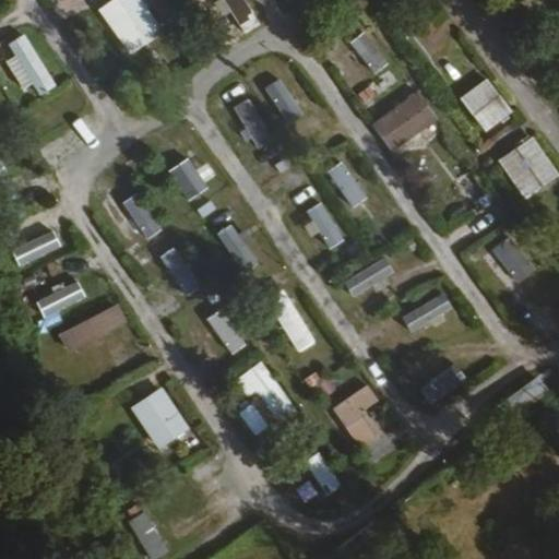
[(131,52),(165,28),(144,0),(107,0),(98,7),(131,52)]
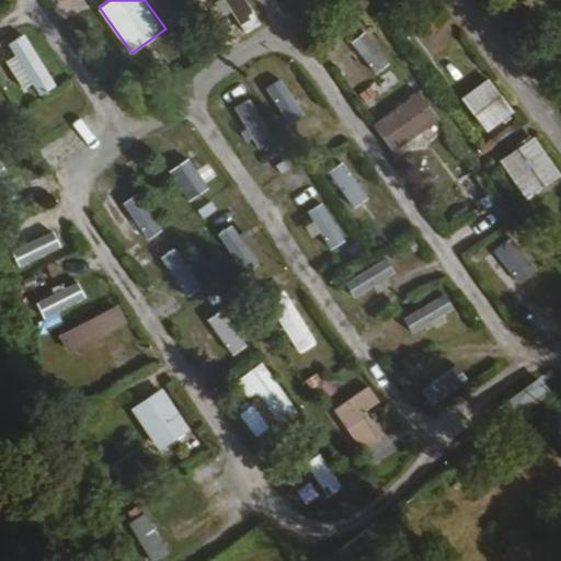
[(248,0),(224,0),(244,33),(262,23),(248,0)]
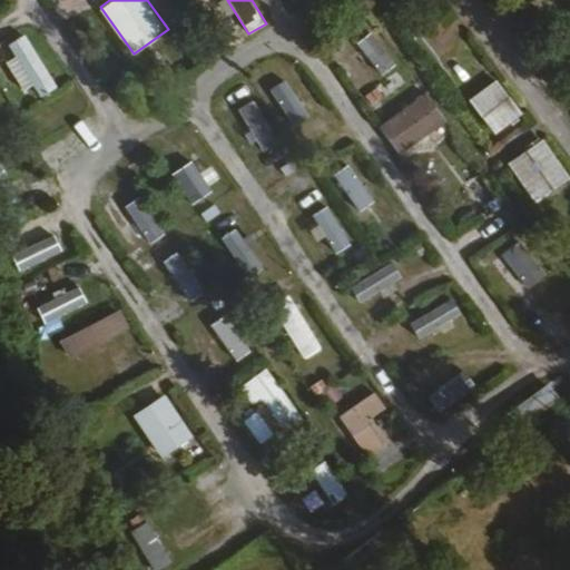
[(356,40),(380,75),(396,64),(373,29),(356,40)]
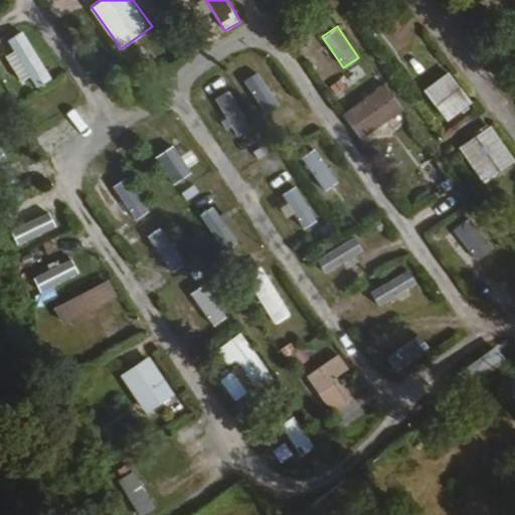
[(0,43),(29,90),(52,75),(23,29),(0,43)]
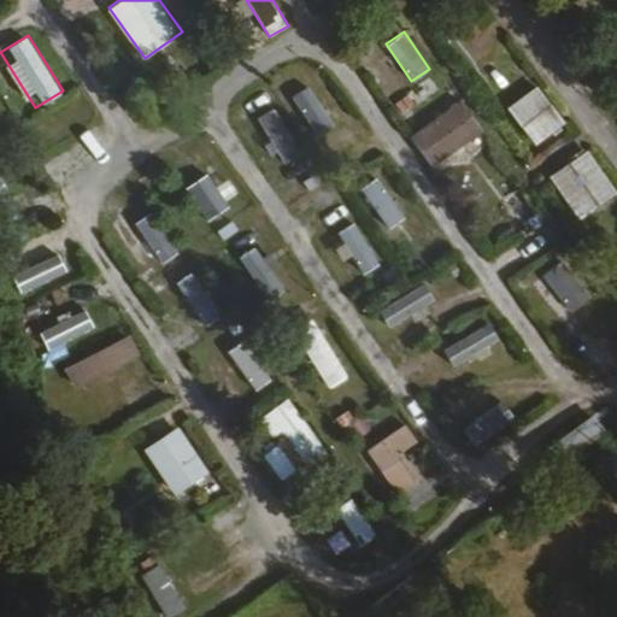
[(391,97),(409,89),(399,68),(381,76),(391,97)]
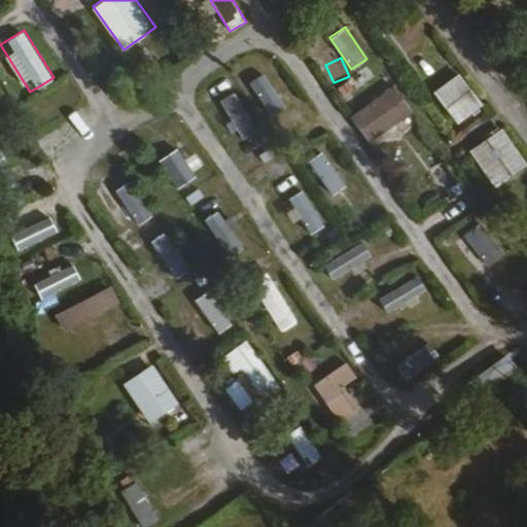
[(433,92),(459,126),(486,105),(460,71),(433,92)]
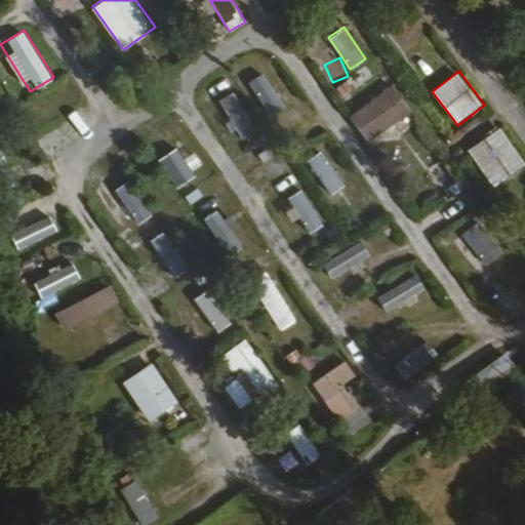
[(265,72),(248,82),(271,116),(286,107),(265,72)]
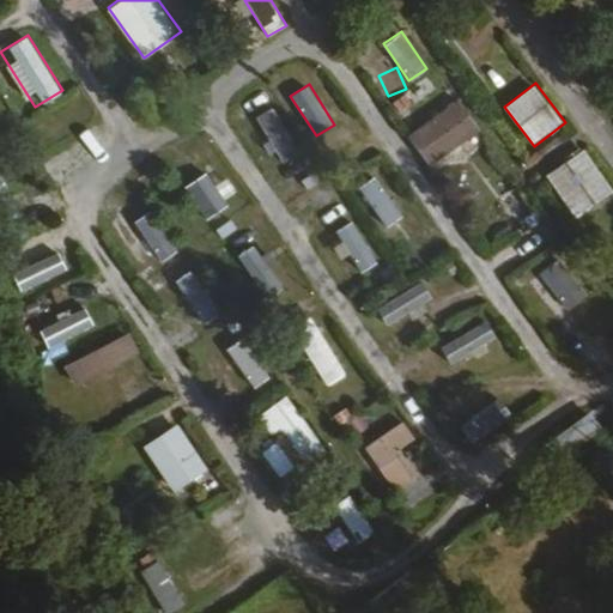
[(430,167),(481,126),(457,96),(406,135),(430,167)]
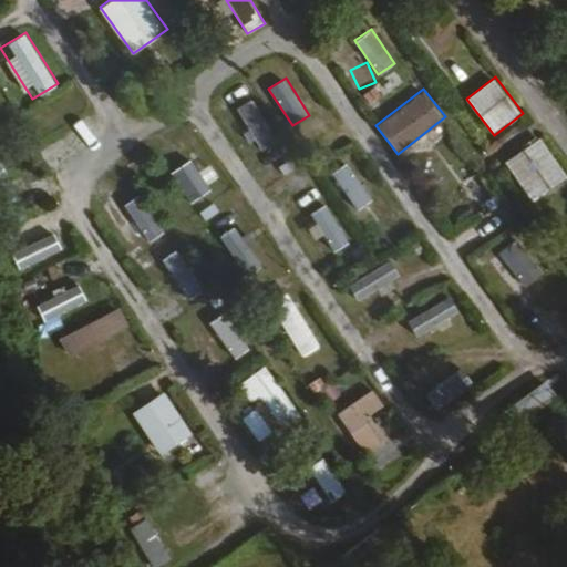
[(254,98),(236,107),(261,150),(278,140),(254,98)]
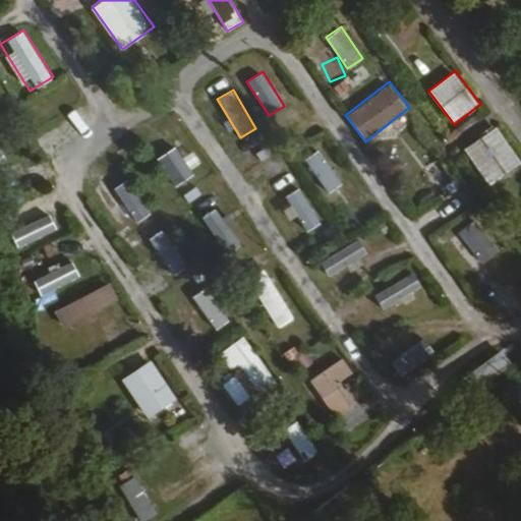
[(465,146),(488,184),(520,164),(520,161),(499,125),(465,146)]
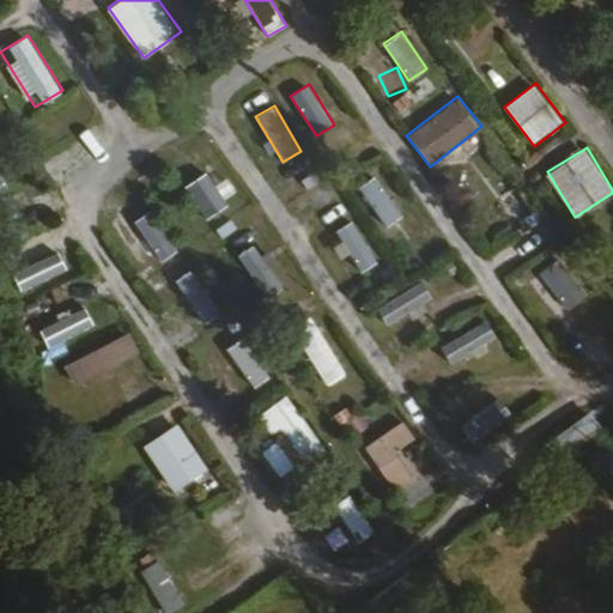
[(208,169),(186,184),(207,216),(230,200),(208,169)]
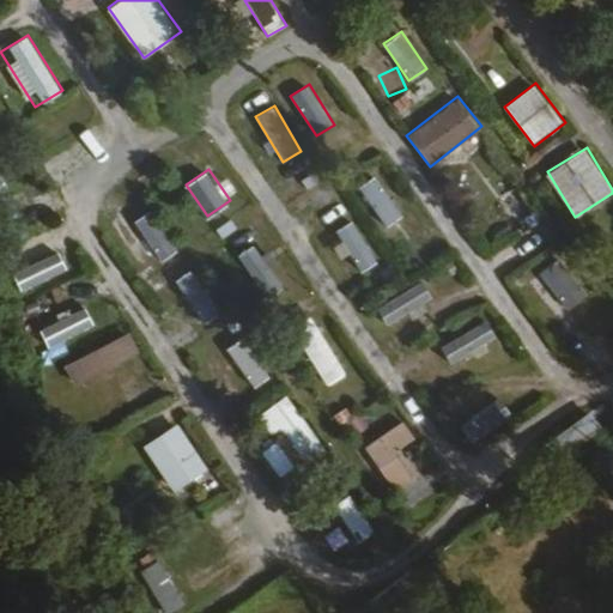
[(384,226),(404,214),(377,173),(358,186),(384,226)]
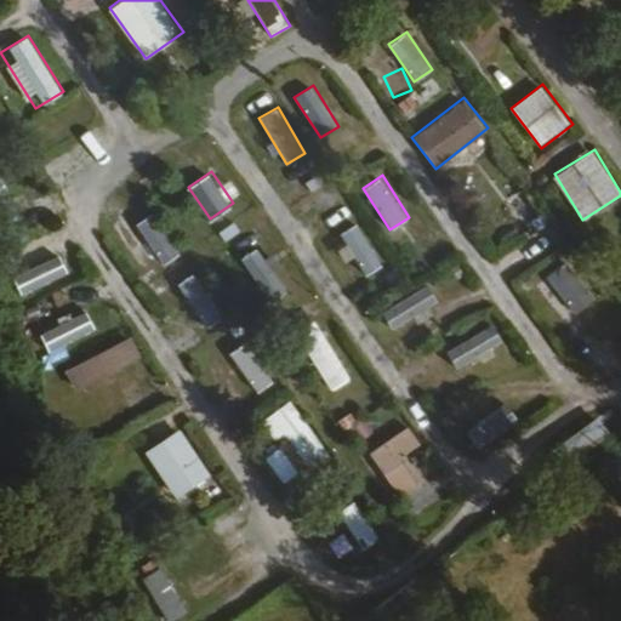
[(164,265),(181,251),(153,212),(135,226),(164,265)]
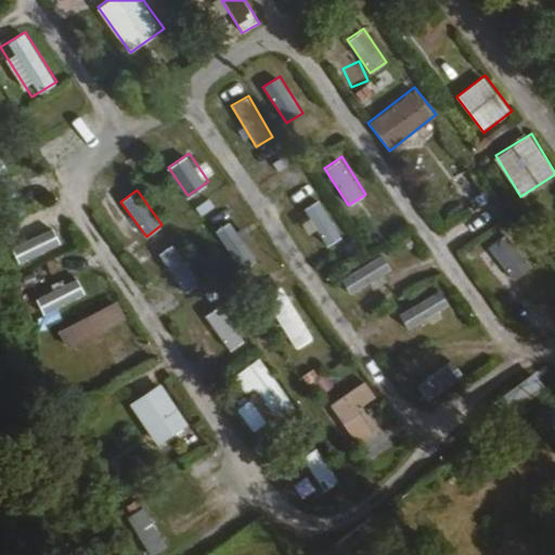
[(324,245),(341,235),(322,198),(305,207),(324,245)]
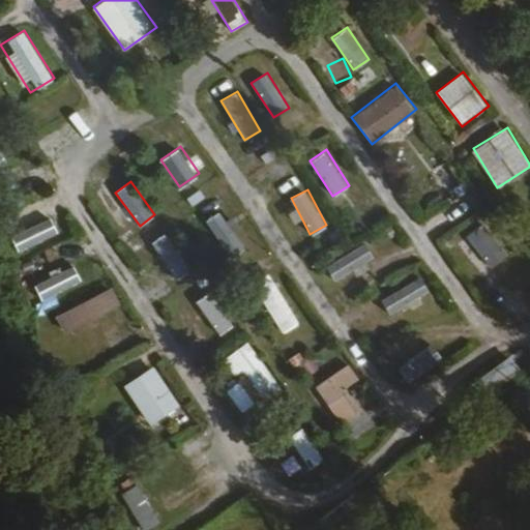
[(222,209),(206,219),(232,257),(246,246),(222,209)]
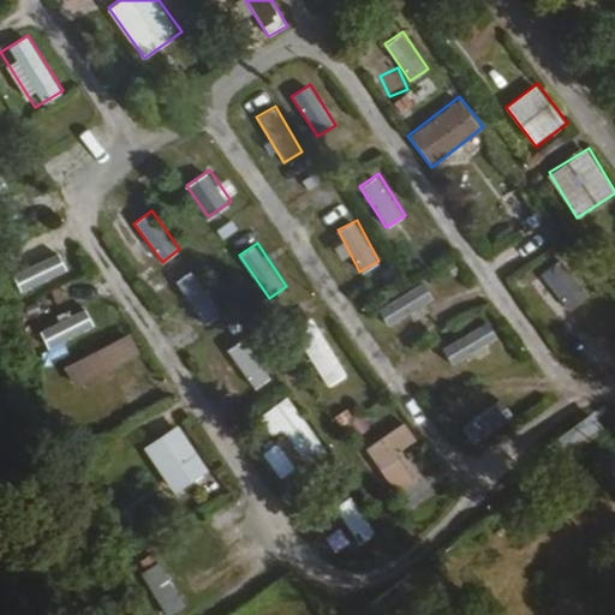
[(21,290),(69,272),(61,251),(13,269),(21,290)]
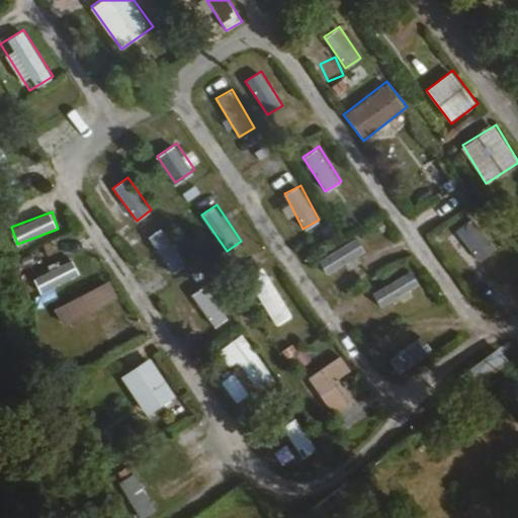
[(481,261),(498,247),(471,216),(454,230),(481,261)]
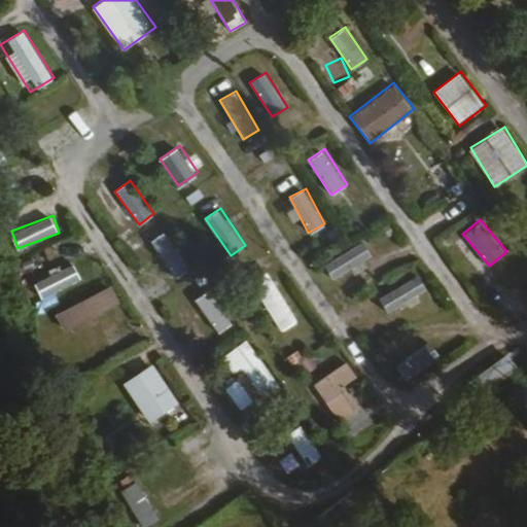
[(168,230),(151,239),(174,277),(190,268),(168,230)]
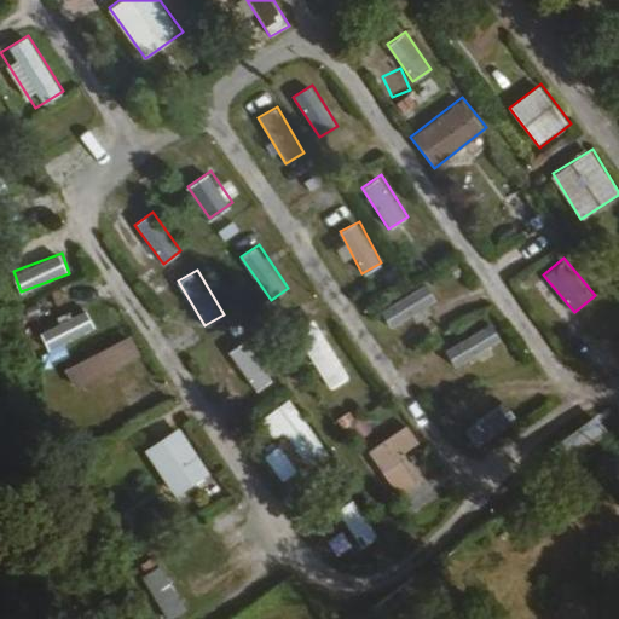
[(389,327),(439,301),(429,283),(380,308),(389,327)]
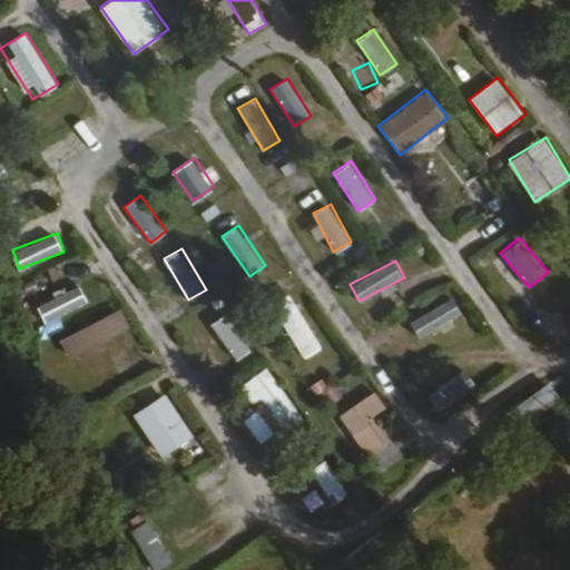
[(38,303),(46,321),(88,301),(80,284),(38,303)]
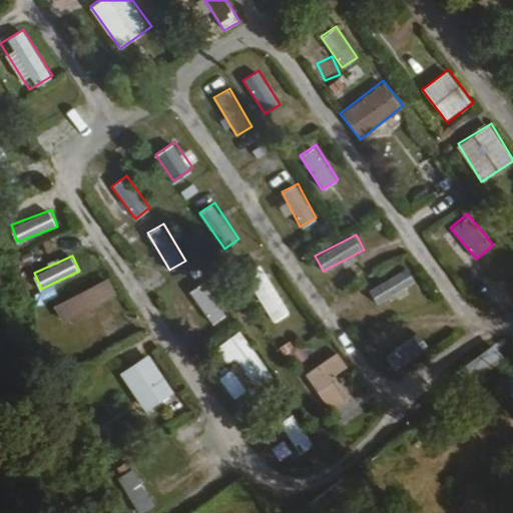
[(259,258),(240,269),(274,322),(291,312),(259,258)]
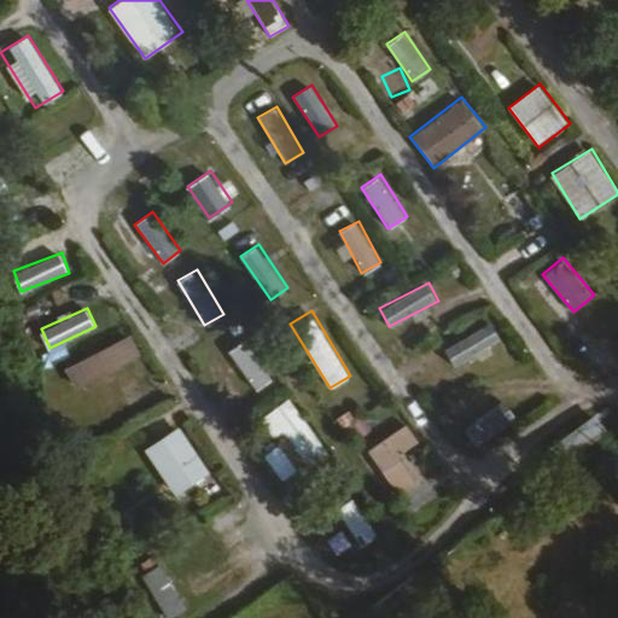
[(444,345),(453,365),(502,342),(494,322),(444,345)]
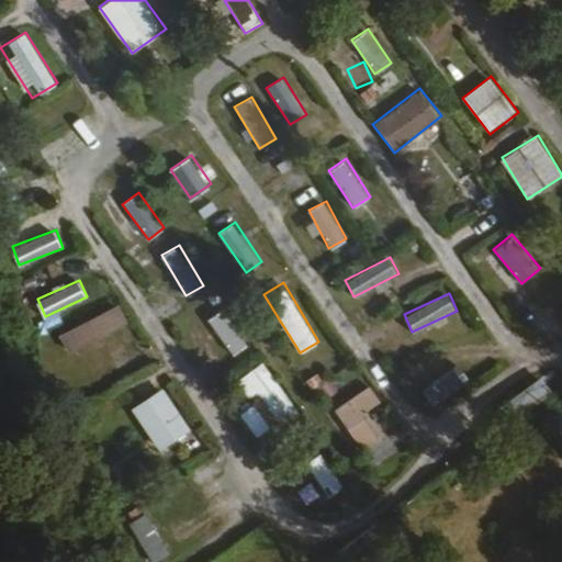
[(119,302),(59,336),(70,353),(128,321),(119,302)]
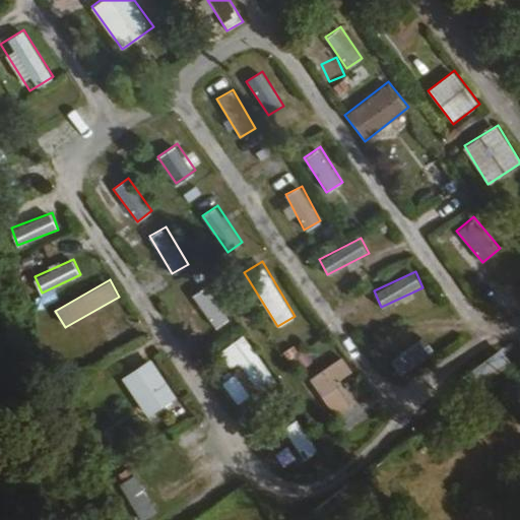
[(208,284),(192,295),(214,328),(231,318),(208,284)]
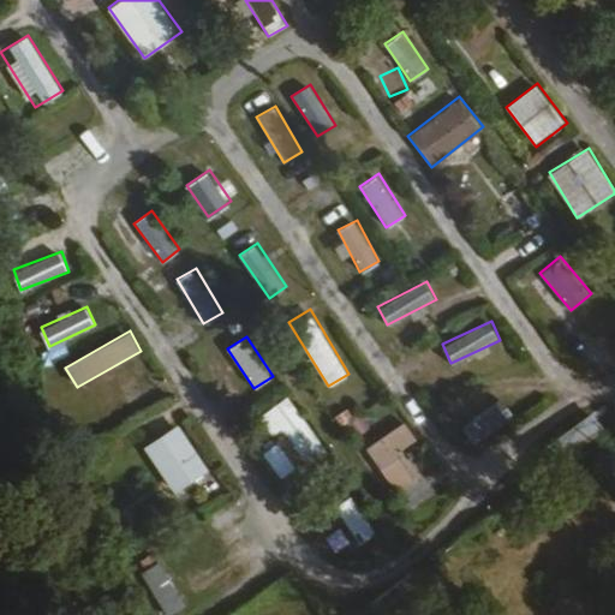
[(292,395),(262,413),(274,433),(285,427),(311,470),(330,458),(292,395)]
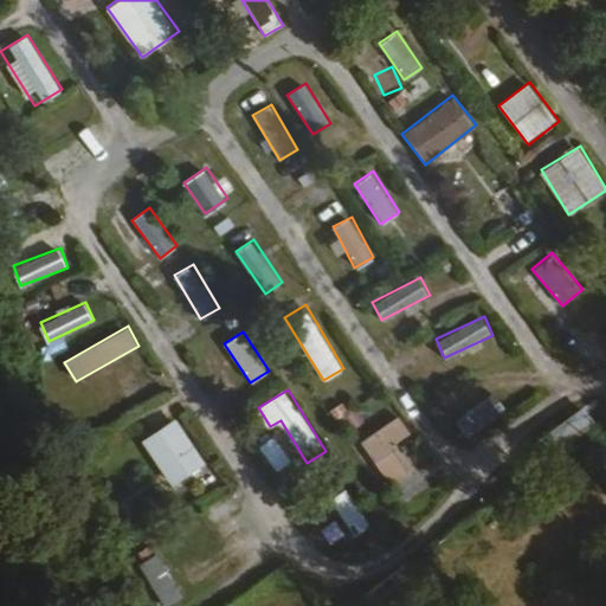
[(455,421),(468,438),(507,408),(494,391),(455,421)]
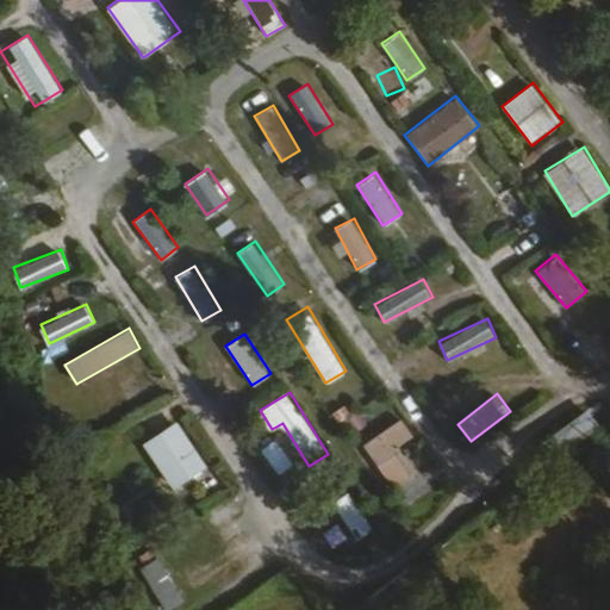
[(586,415),(554,439),(561,453),(596,428),(586,415)]
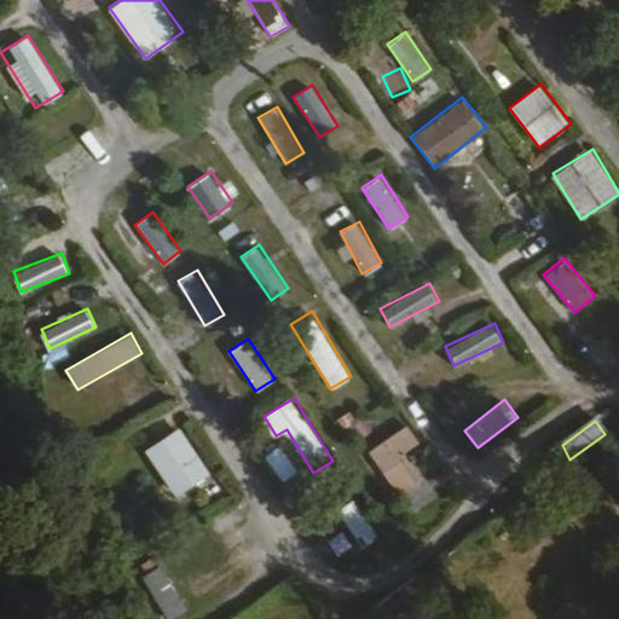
[(417,481),(403,457),(422,445),(409,424),(369,450),(397,495),(417,481)]
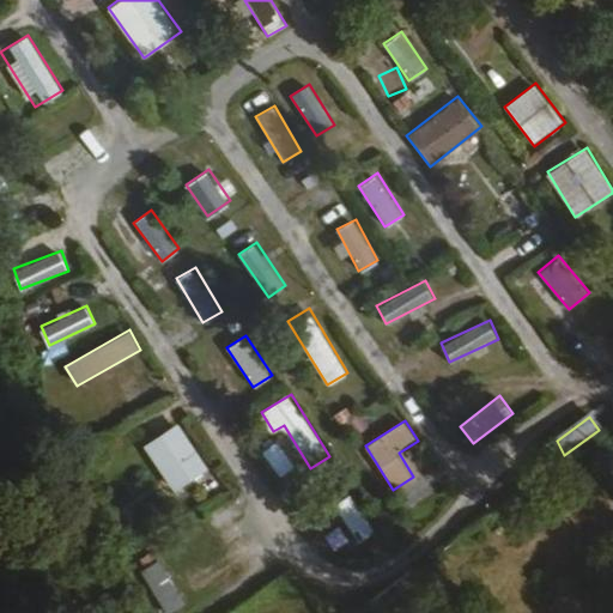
[(145,443),(173,491),(208,471),(181,422),(145,443)]
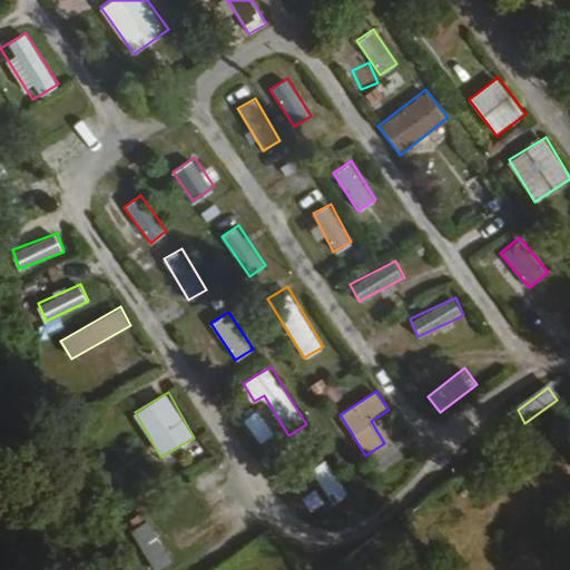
[(328,461),(312,471),(333,504),(349,493),(328,461)]
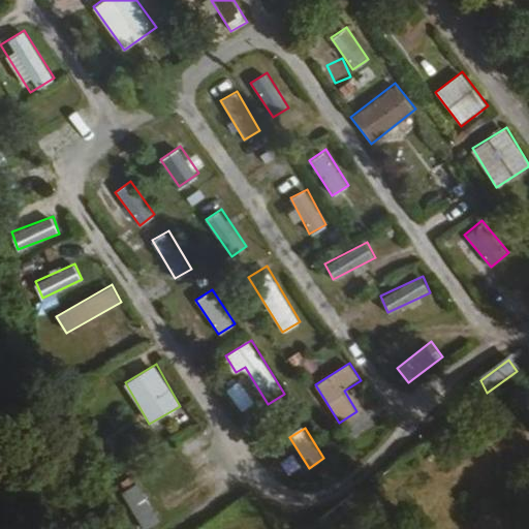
[(143,528),(144,528),(160,519),(133,478),(117,490),(143,528)]
